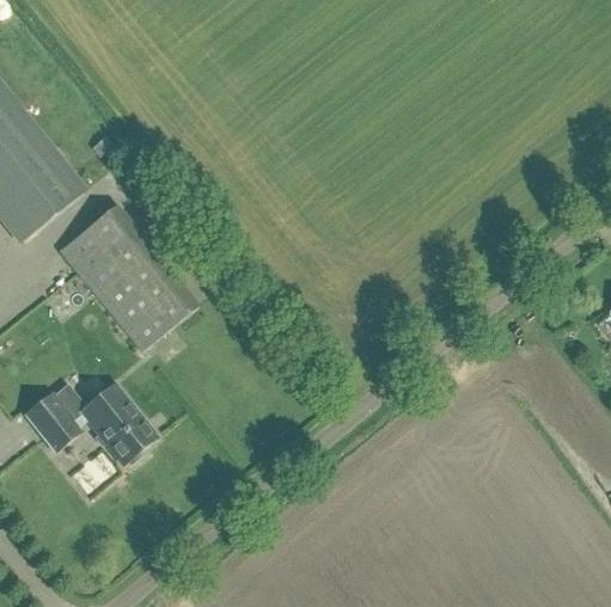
[(0,212),(22,240),(83,192),(0,87),(0,212)]
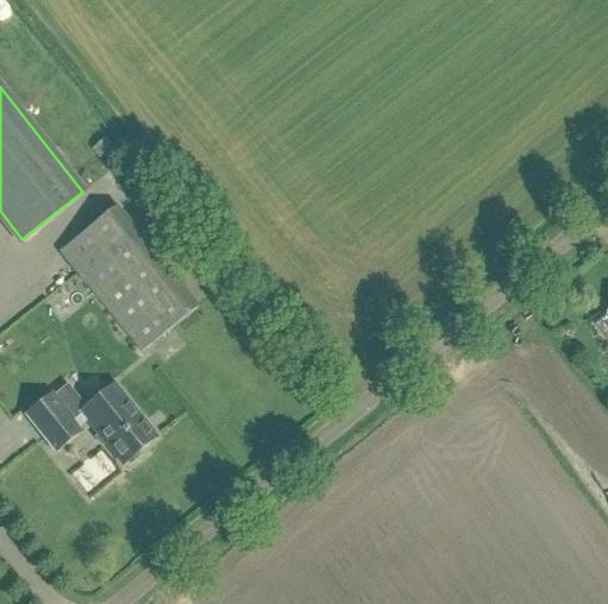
[(105,136),(91,148),(100,158),(113,146),(105,136)]
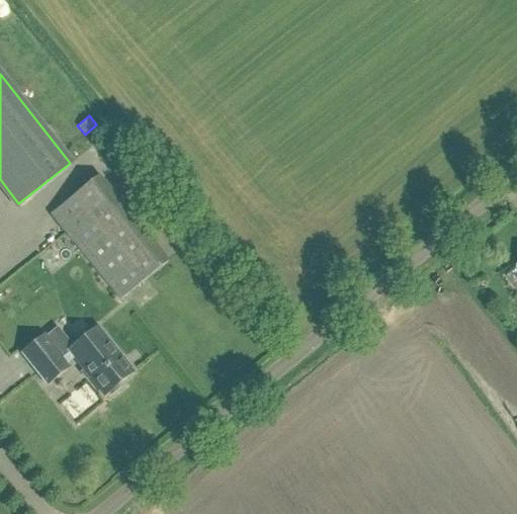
[(100,175),(53,212),(120,300),(168,262),(100,175)]
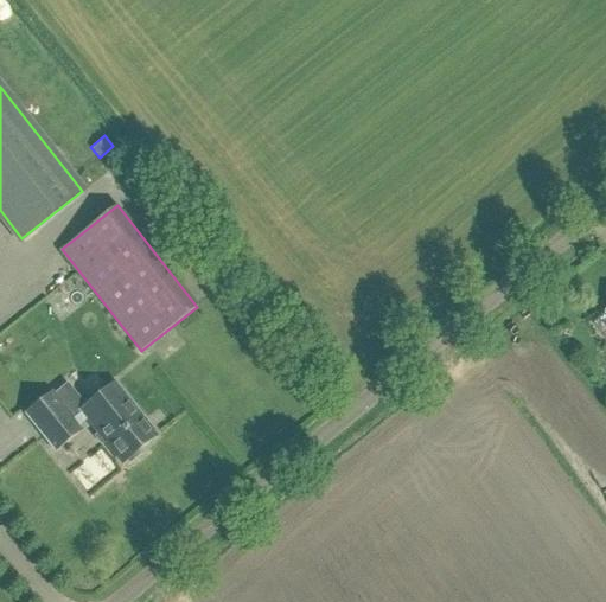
[(235,307),(244,299),(234,285),(224,292),(235,307)]
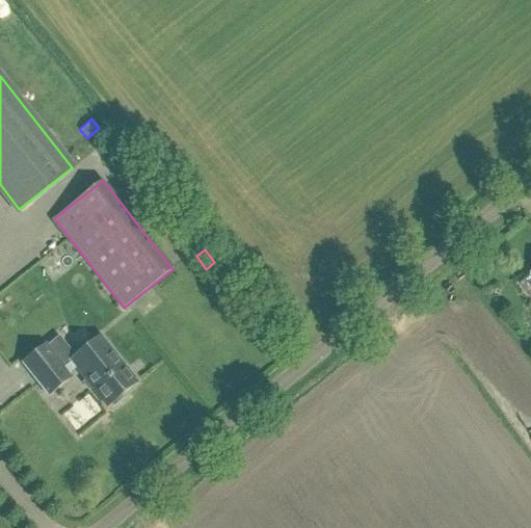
[(138,379),(100,332),(74,352),(58,334),(46,344),(45,342),(21,361),(47,395),(72,374),(70,371),(75,367),(106,406),(111,402),(113,404),(127,394),(125,391),(138,379)]
